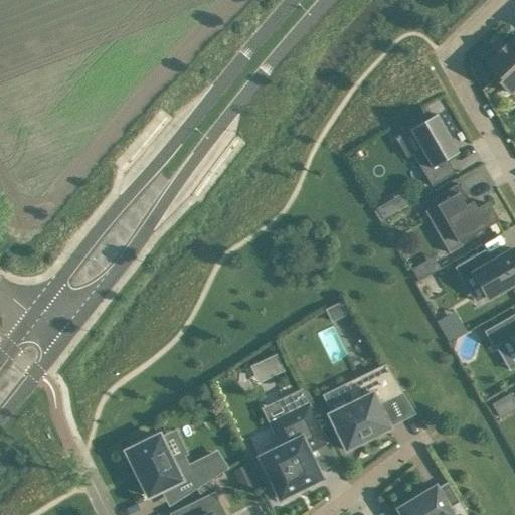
[(498,54),(488,64),(498,74),(495,77),(497,79),(496,79),(498,84),(502,87),(503,86),(509,92),(514,86),(514,37),(507,45),(506,44),(497,53),(498,54)]
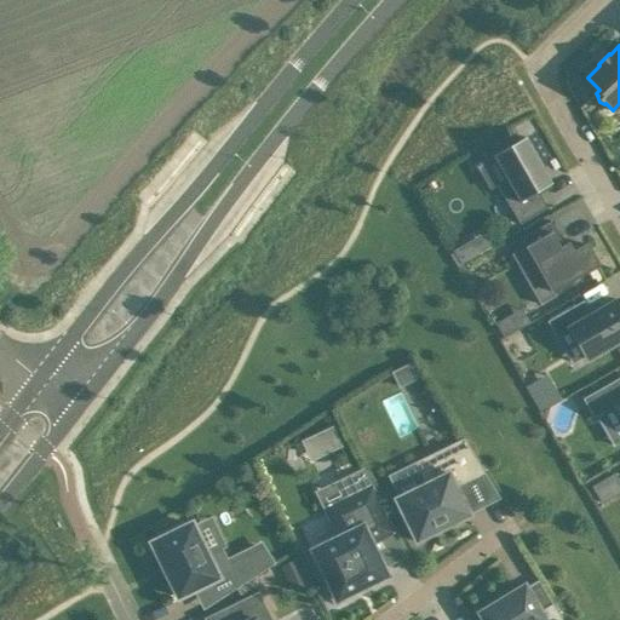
[(499,185),(521,224),(549,208),(539,191),(552,183),(526,137),(493,155),(507,181),(499,185)]
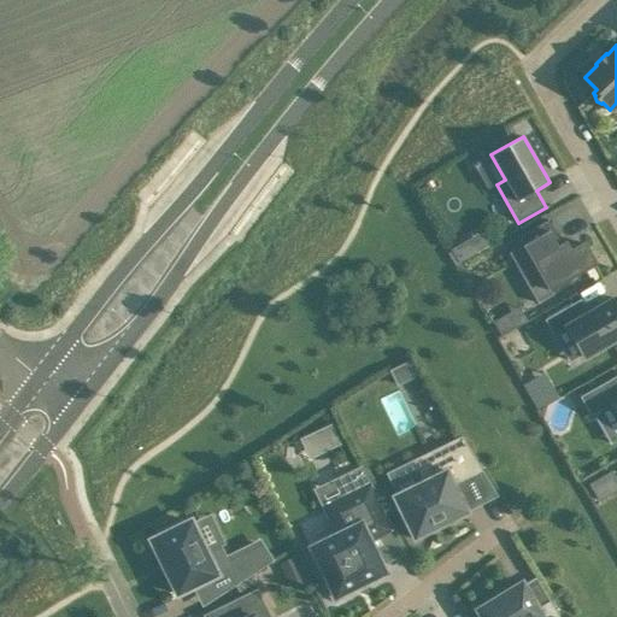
[(550,291),(595,264),(583,242),(571,250),(566,241),(563,244),(548,219),(519,236),(523,244),(538,269),(523,277),(538,303),(552,294),(550,291)]
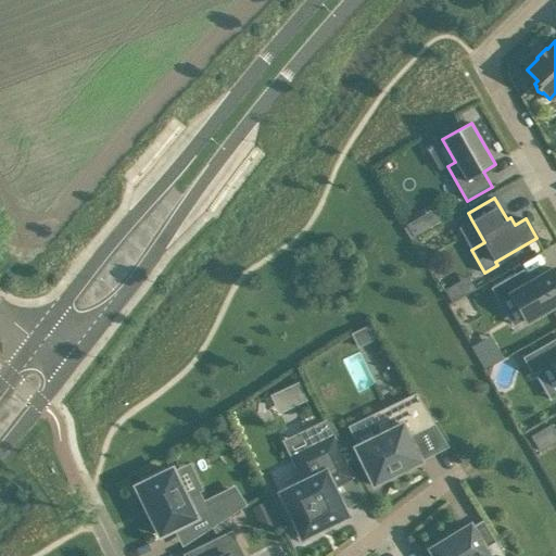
[(420,216),(406,224),(414,237),(427,229),(420,216)]
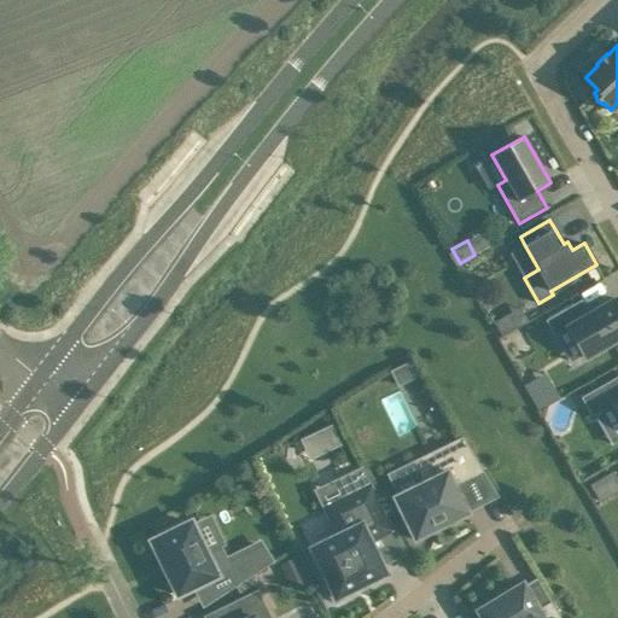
[(584,357),(617,338),(617,301),(617,298),(584,318),(576,303),(546,320),(554,334),(567,327),(584,357)]
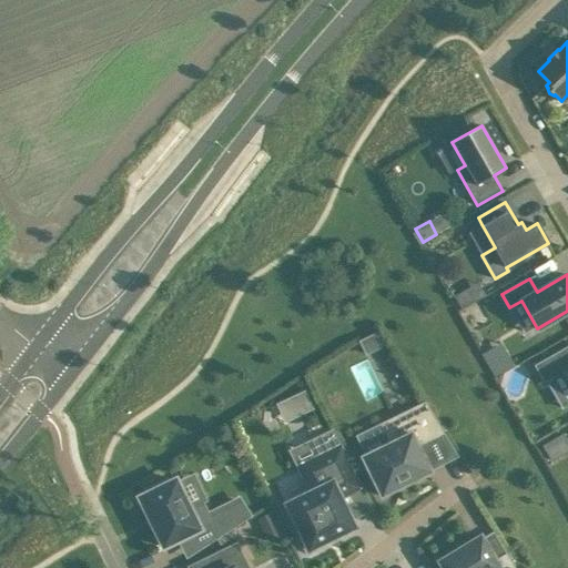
[(462,308),(474,302),(466,288),(454,296),(462,308)]
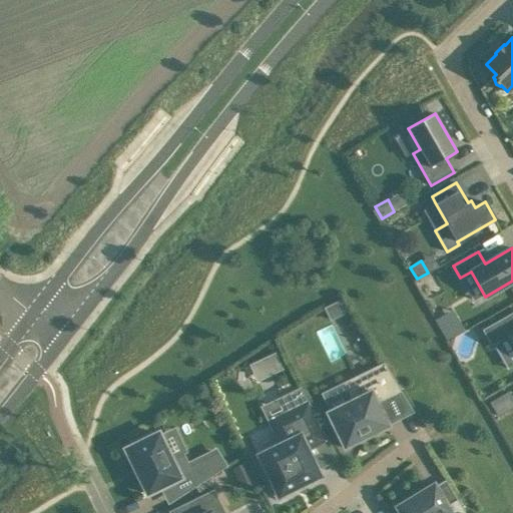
[(339,300),(324,308),(330,321),(346,314),(339,300)]
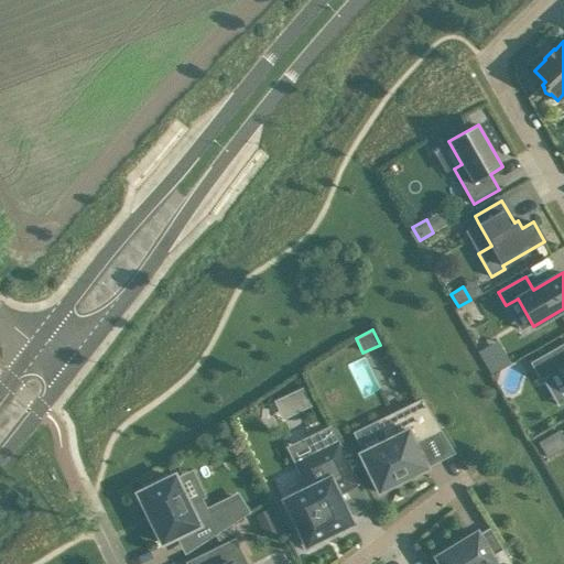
[(479,347),(488,371),(508,364),(498,339),(479,347)]
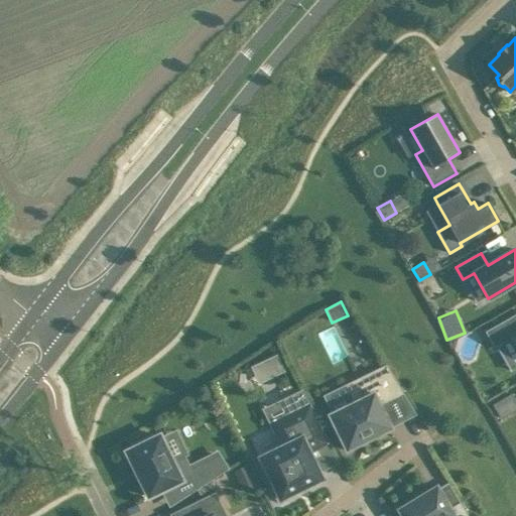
[(515,313),(485,332),(494,347),(512,337),(515,344),(515,313)]
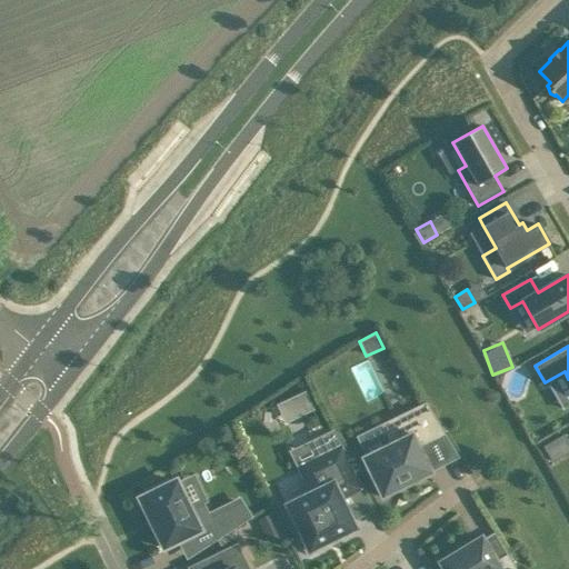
[(303,389),(276,401),(285,419),(311,407),(303,389)]
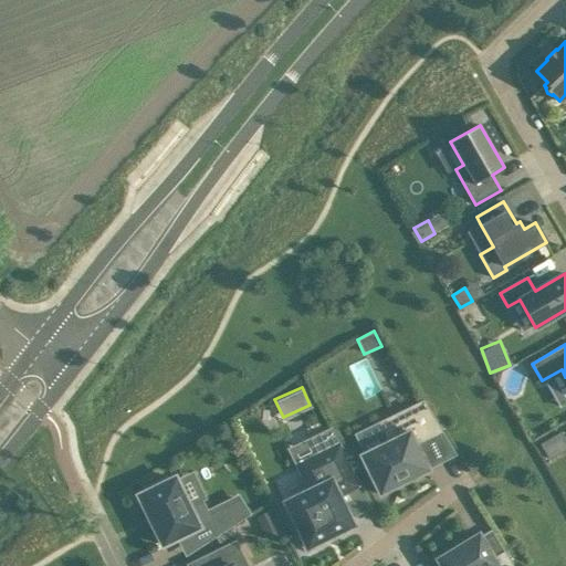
[(360,454),(380,494),(429,470),(417,446),(443,432),(423,399),(376,422),(386,442),(360,454)]
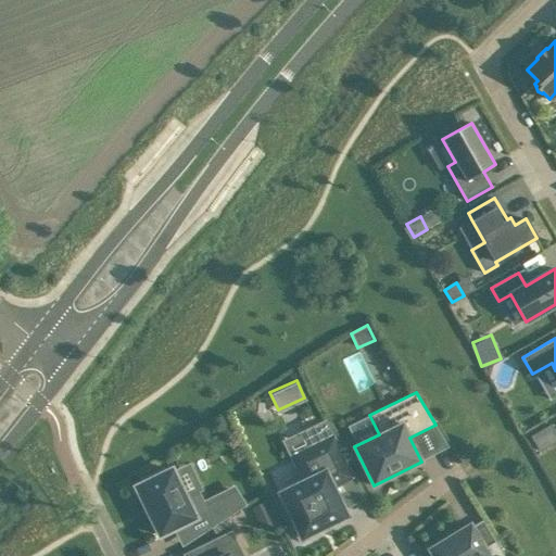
[(555,441),(555,429),(552,424),(531,436),(540,451),(555,441)]
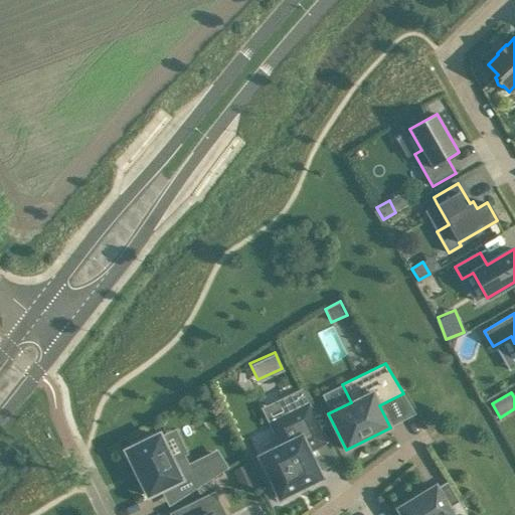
[(328,441),(310,404),(272,423),(282,446),(260,457),(278,494),(275,495),(279,502),(298,493),(296,490),(321,478),(308,451),(328,441)]
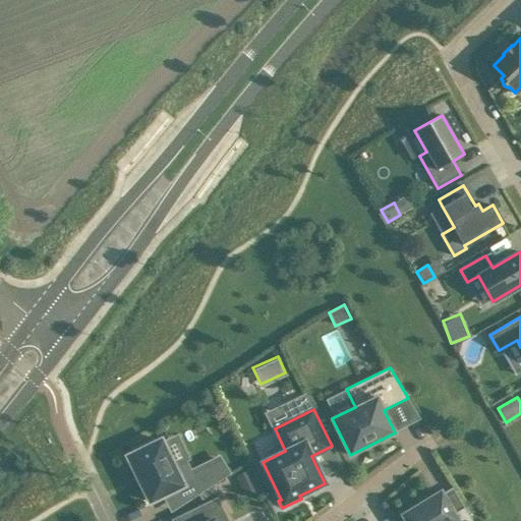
[(220,455),(190,469),(186,461),(174,466),(161,440),(155,443),(153,439),(132,449),(134,453),(128,456),(136,472),(134,473),(135,475),(136,475),(139,482),(139,483),(139,485),(141,484),(151,501),(183,485),(183,484),(191,480),(198,494),(231,472),(220,455)]
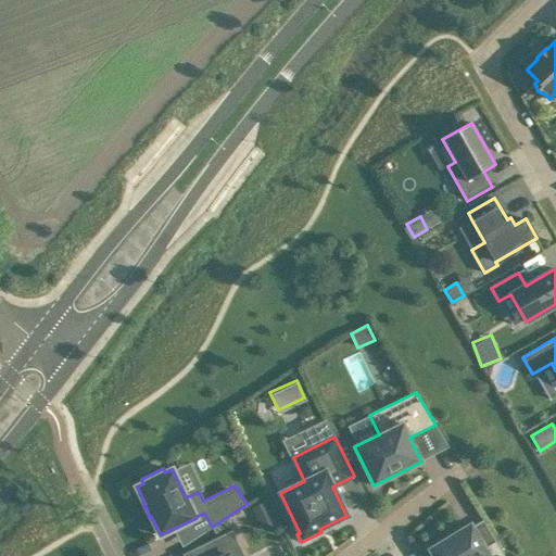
[(256,515),(269,509),(265,501),(252,507),(256,515)]
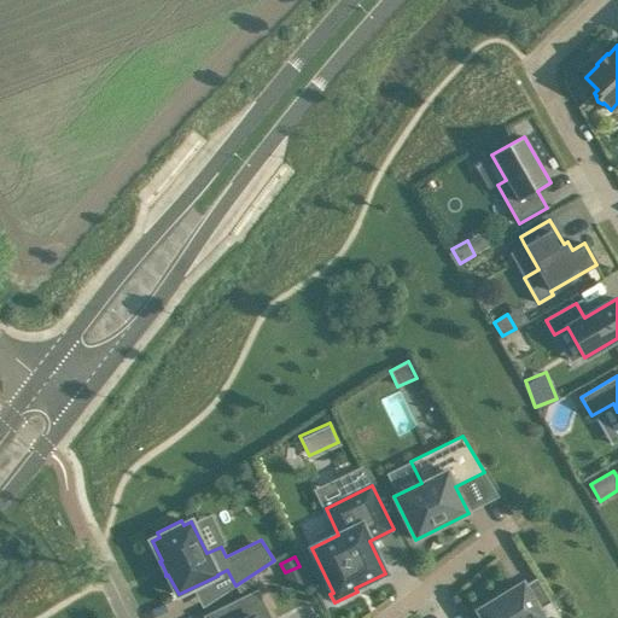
[(538,608),(523,583),(477,610),(482,617),(560,617),(551,601),(538,608)]
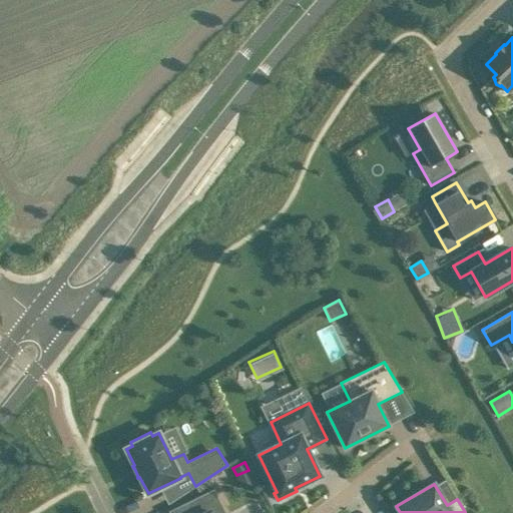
[(192,512),(224,512),(213,489),(187,502),(192,512)]
